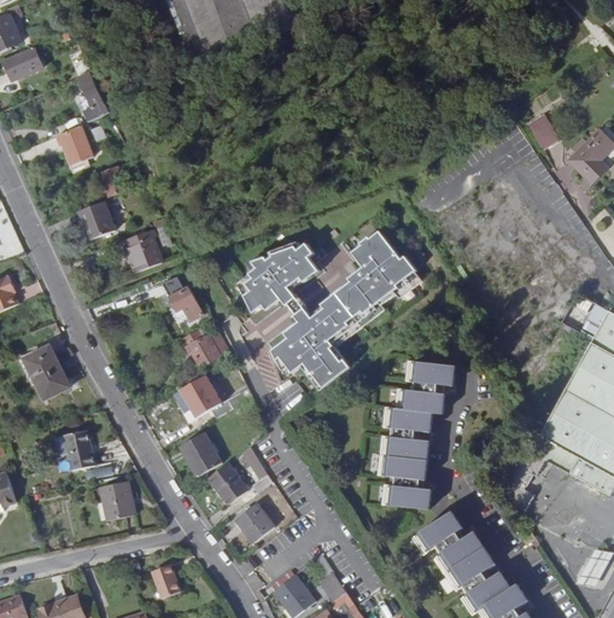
[(179,0),(193,35),(203,59),(249,40),(292,23),(281,0),(179,0)]
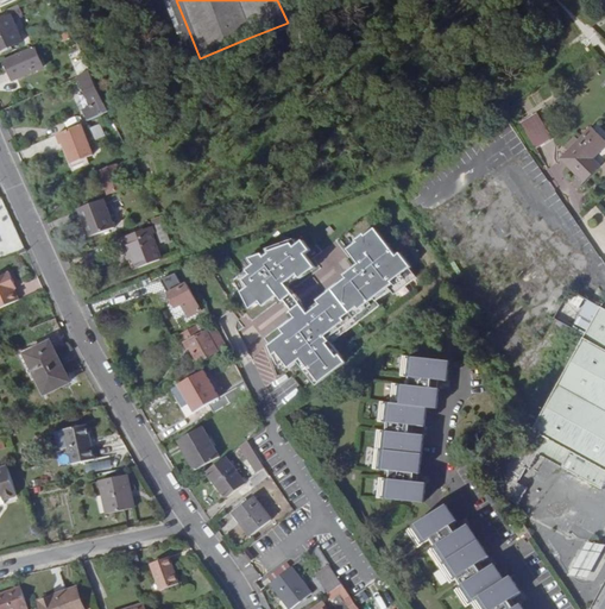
[(0,49),(19,41),(8,17),(0,19),(0,49)]
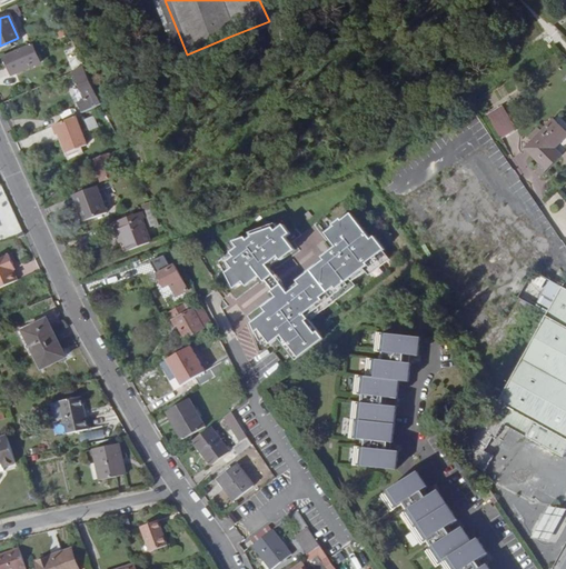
[(29,42),(1,56),(9,75),(38,62),(29,42)]
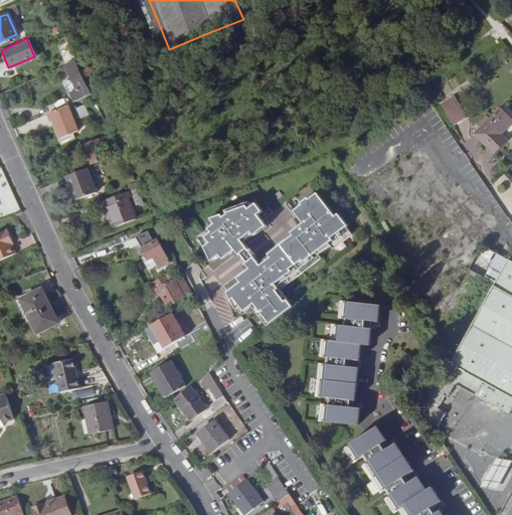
[(67,92),(72,102),(90,93),(73,59),(63,63),(74,89),(67,92)]
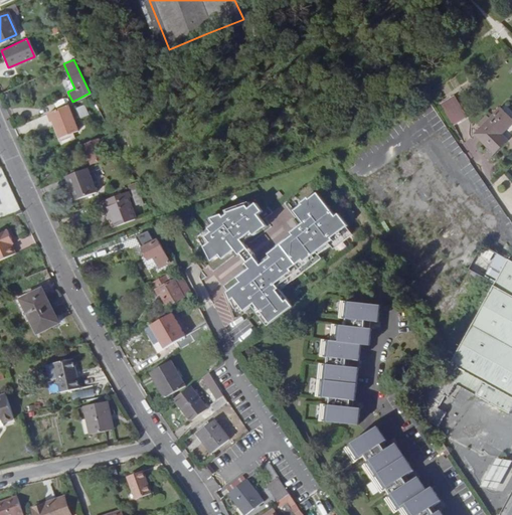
[(50,121),(53,120),(60,136),(77,129),(70,112),(66,104),(46,113),(50,121)]
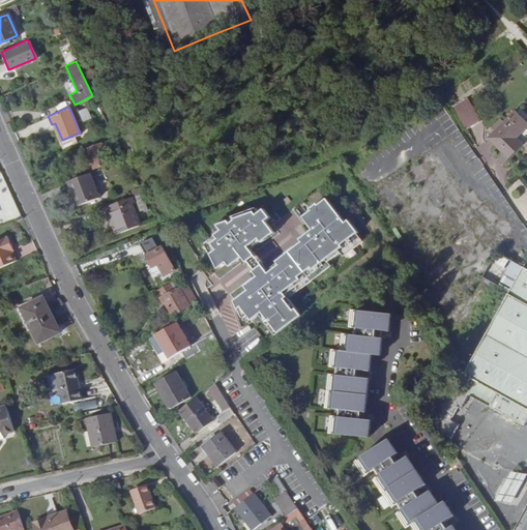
[(77,111),(81,120),(89,116),(85,108),(77,111)]
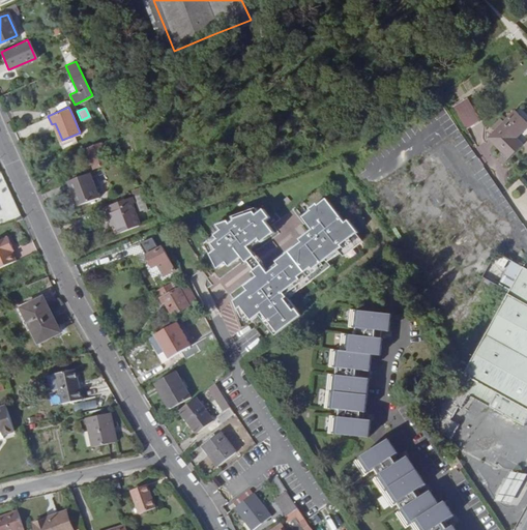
[(488,138),(507,158),(521,145),(515,138),(526,124),(526,122),(515,111),(488,138)]
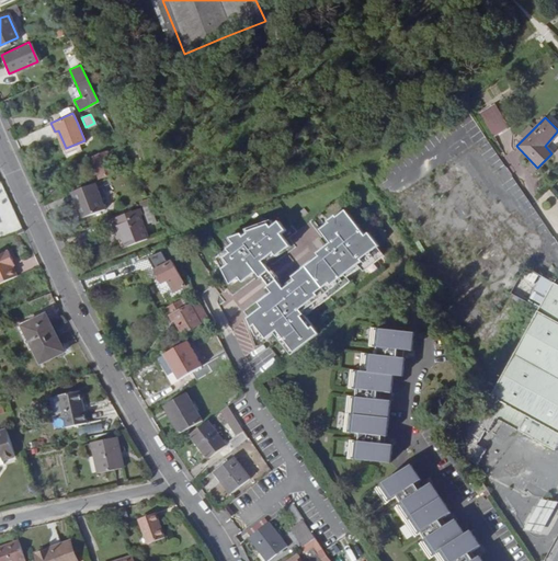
[(509,141),(496,128),(488,136),(501,149),(509,141)]
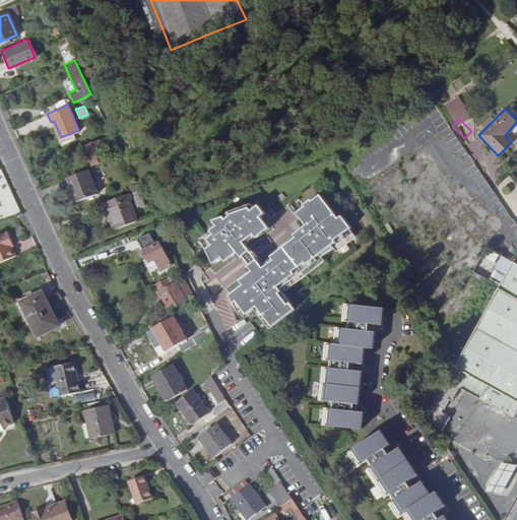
[(100,157),(91,138),(81,142),(88,161),(100,157)]
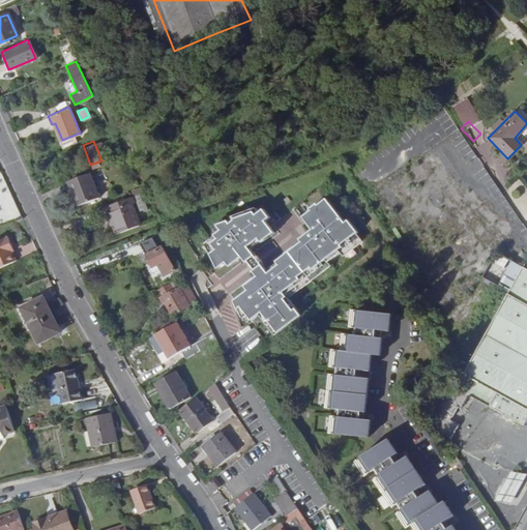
[(99,194),(89,170),(68,179),(79,203),(99,194)]
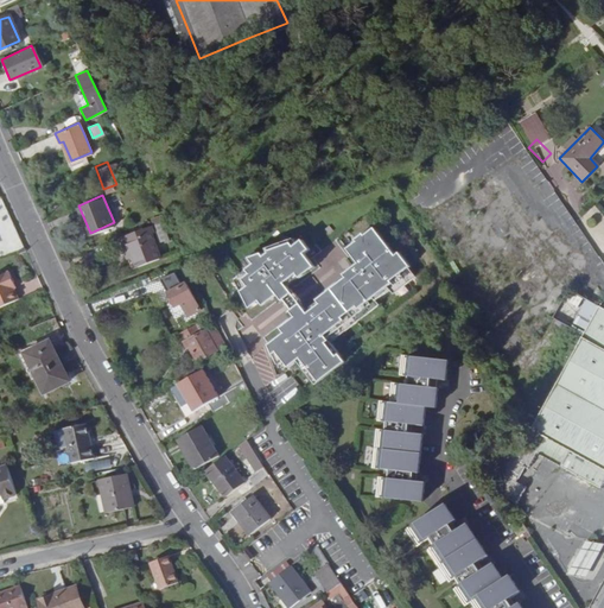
[(133,266),(158,257),(144,225),(120,235),(133,266)]
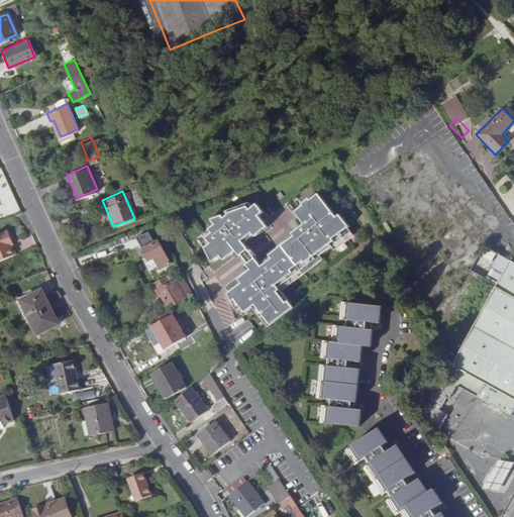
[(287,311),(275,294),(273,290),(313,259),(325,249),(336,241),(333,237),(340,232),(341,231),(332,219),(329,221),(311,198),(303,205),(301,203),(295,208),(296,210),(289,216),(293,221),(297,228),(294,230),(296,232),(291,236),(267,255),(267,256),(257,265),(255,264),(246,272),(244,273),(243,276),(237,281),(239,284),(229,292),(233,300),(236,298),(241,304),(247,313),(251,310),(249,308),(252,306),(257,303),(266,315),(262,318),(268,326),(287,311)]
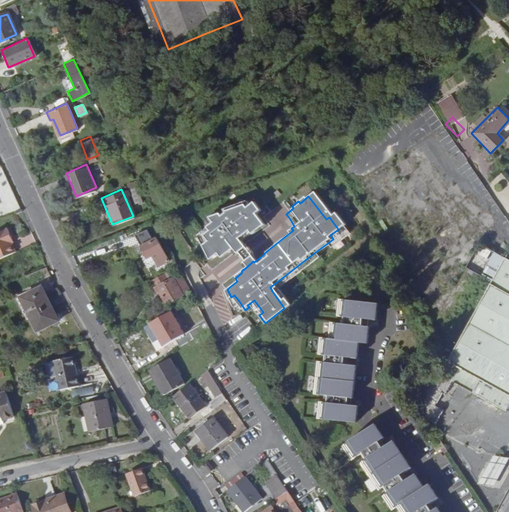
[(229,250),(239,243),(239,242),(248,234),(249,235),(262,225),(253,214),(260,209),(253,201),(249,204),(245,199),(223,208),(225,211),(221,214),(220,211),(209,216),(213,221),(210,223),(209,224),(210,225),(213,227),(207,232),(211,238),(205,243),(212,258),(217,254),(219,256),(225,252),(228,252),(229,250)]
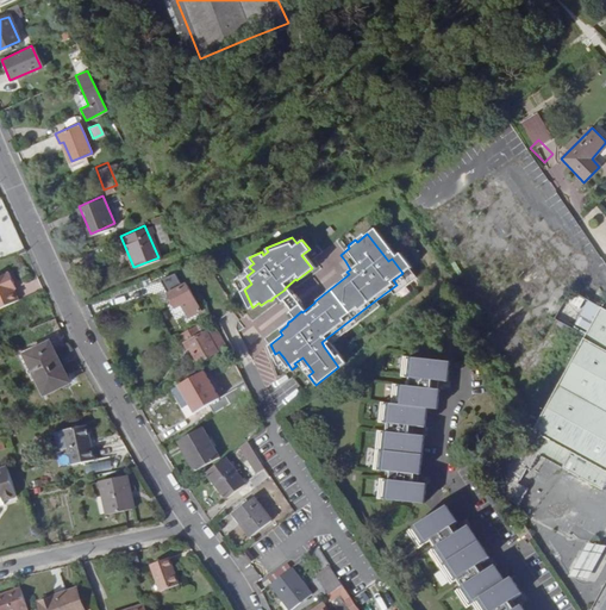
[(341,266),(345,273),(347,272),(350,269),(345,261),(341,266)]
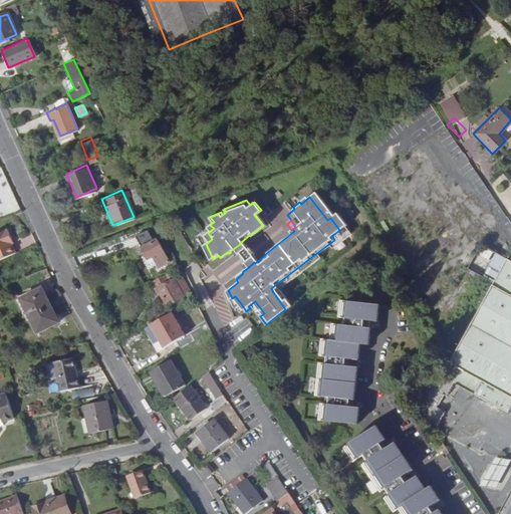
[(214,228),(211,226),(200,231),(206,244),(212,239),(208,233),(214,228)]
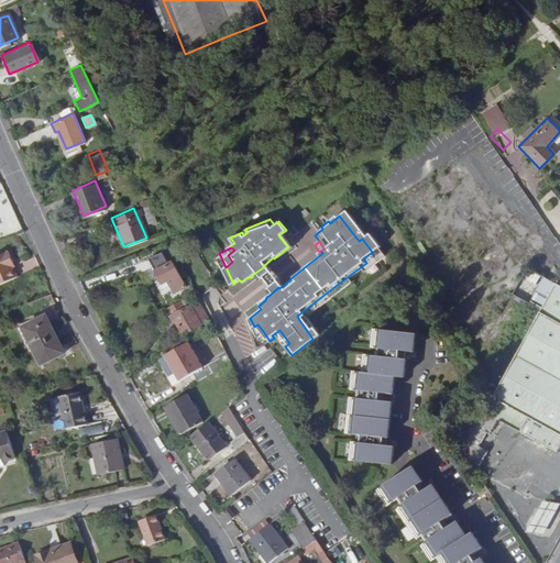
[(6,262),(1,251),(0,251),(0,284),(10,279),(6,268),(3,263),(6,262)]
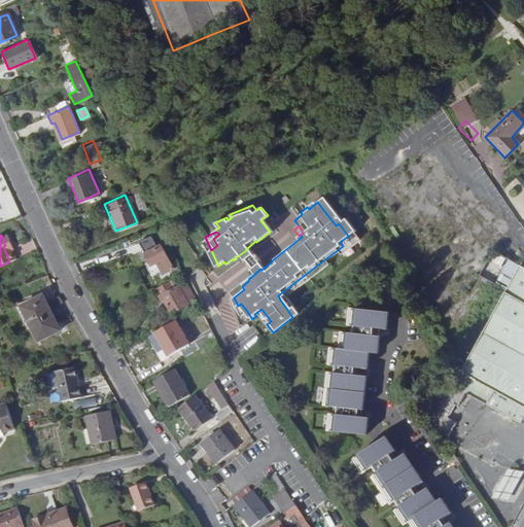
[(136,242),(141,249),(152,243),(147,236),(136,242)]
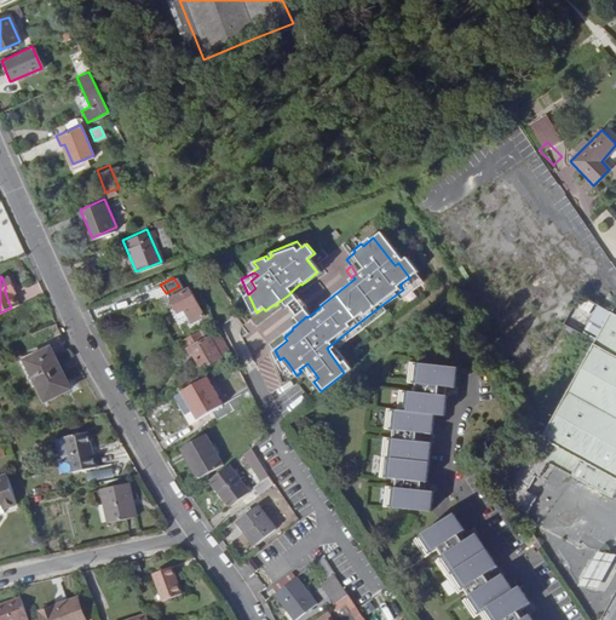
[(414,287),(408,279),(399,285),(403,290),(390,299),(393,303),(414,287)]
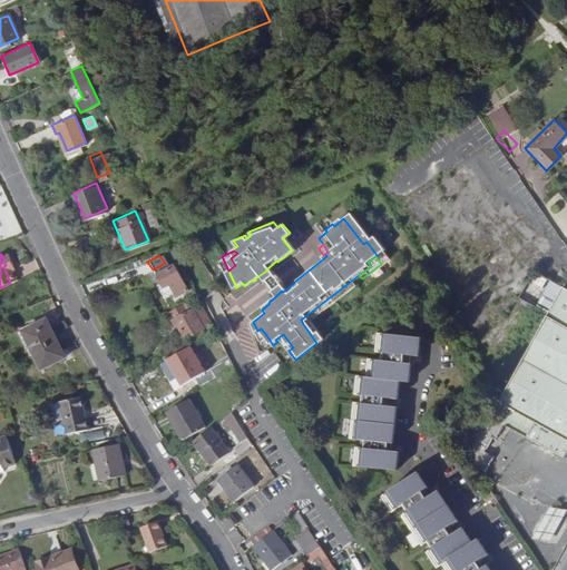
[(157,275),(164,286),(169,283),(177,297),(184,294),(177,279),(179,278),(174,266),(157,275)]
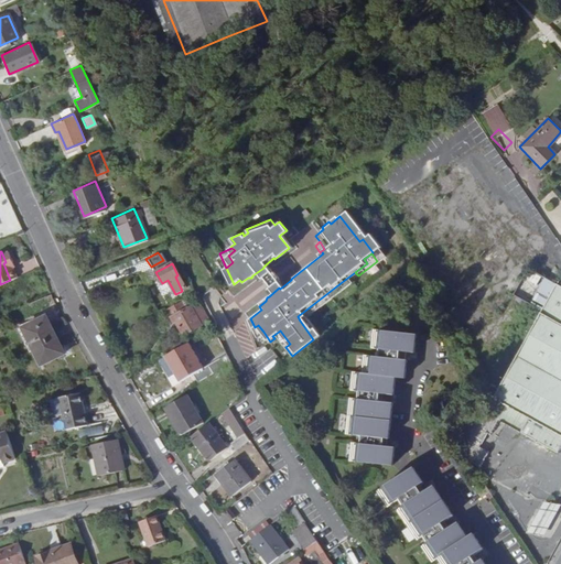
[(263,268),(252,275),(257,281),(260,279),(268,273),(263,268)]
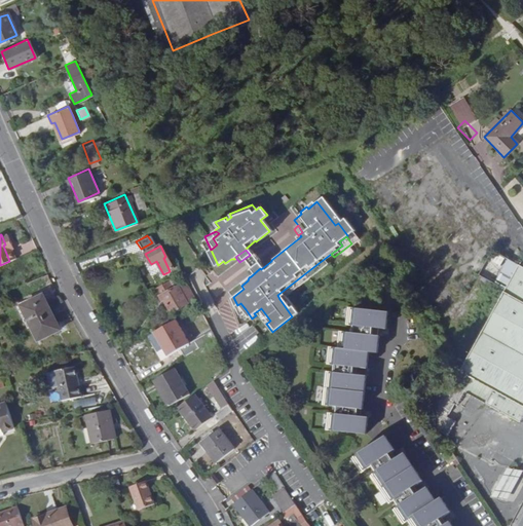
[(250,268),(256,263),(250,255),(243,260),(250,268)]
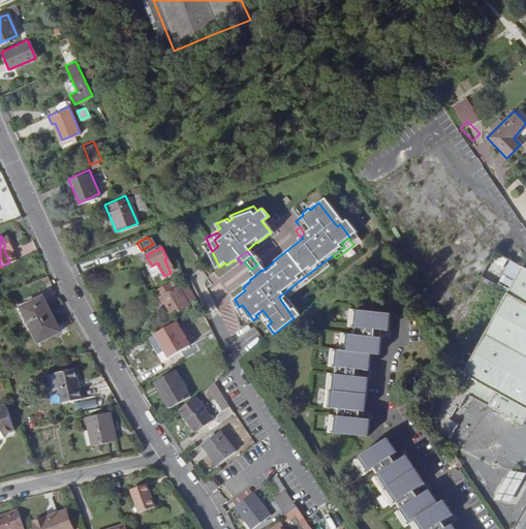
[(248,272),(252,278),(261,270),(257,265),(251,270),(248,272)]
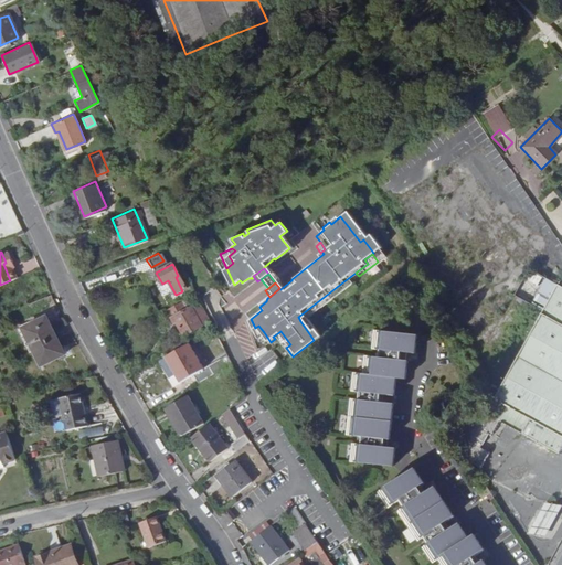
[(298,317),(300,321),(346,286),(342,283),(298,317)]
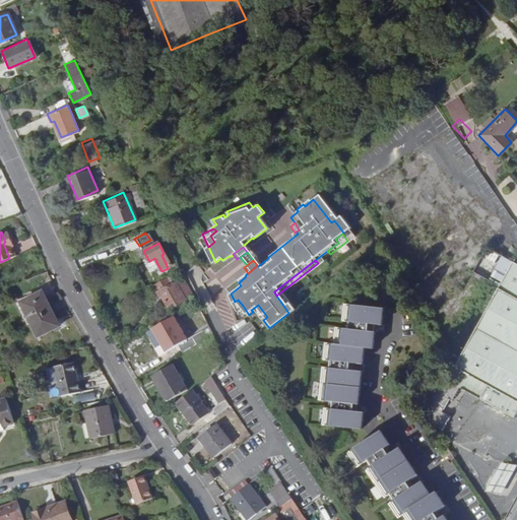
[(182,279),(158,290),(163,299),(167,308),(182,300),(179,293),(186,288),(182,279)]
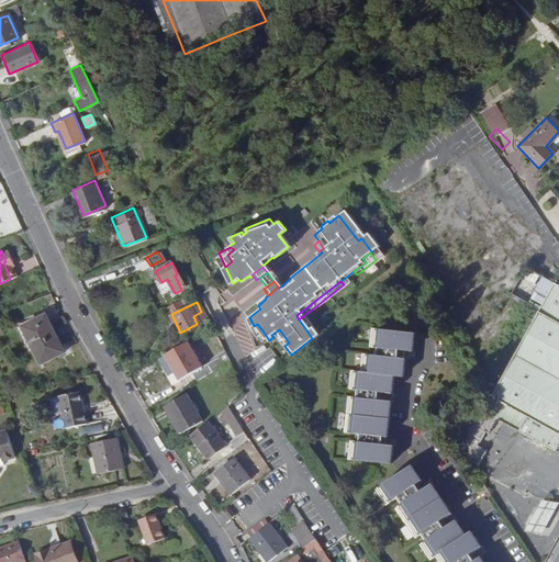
[(170,326),(176,323),(171,314),(166,317),(170,326)]
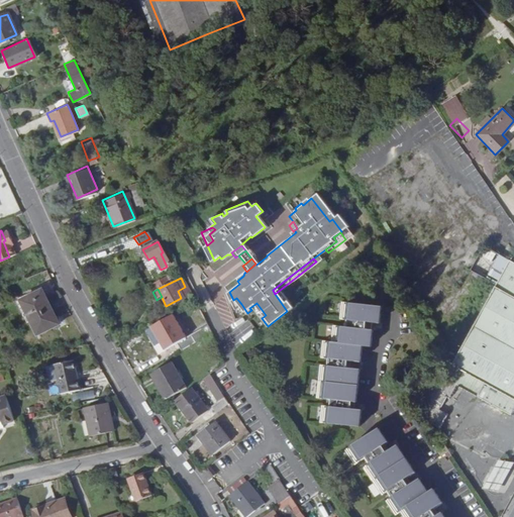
[(23,300),(31,318),(37,331),(60,322),(45,290),(23,300)]
